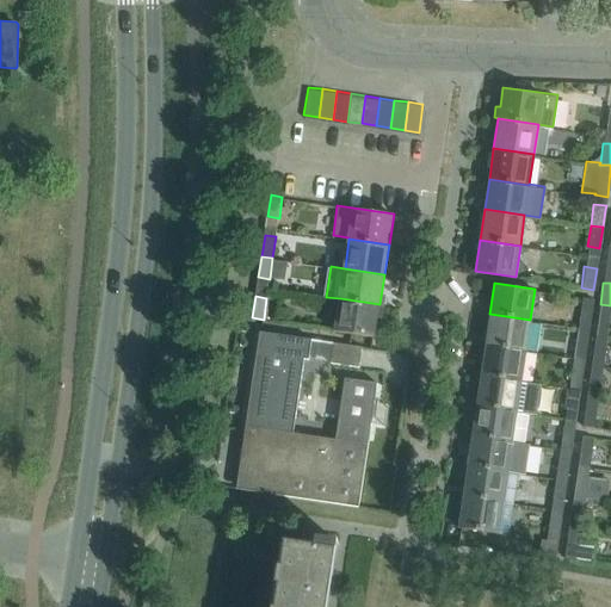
[(582,297),(579,319),(588,320),(592,298),(582,297)]
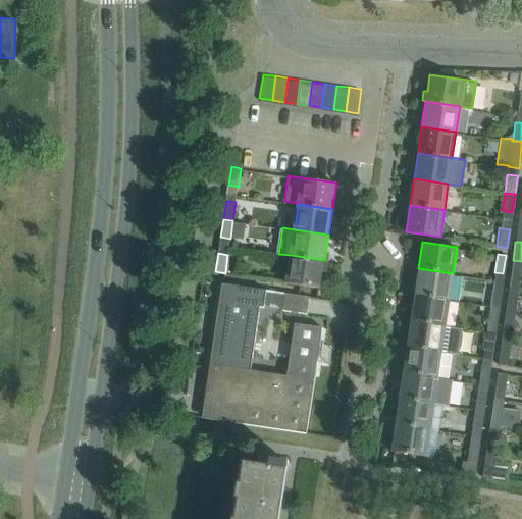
[(320,287),(324,260),(291,255),(286,281),(320,287)]
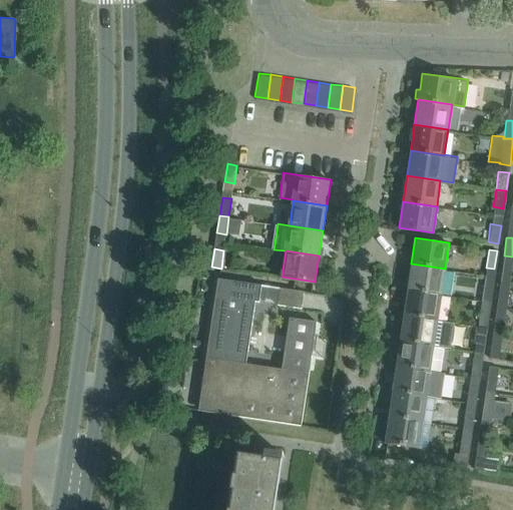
[(503,263),(500,281),(509,282),(512,264),(503,263)]
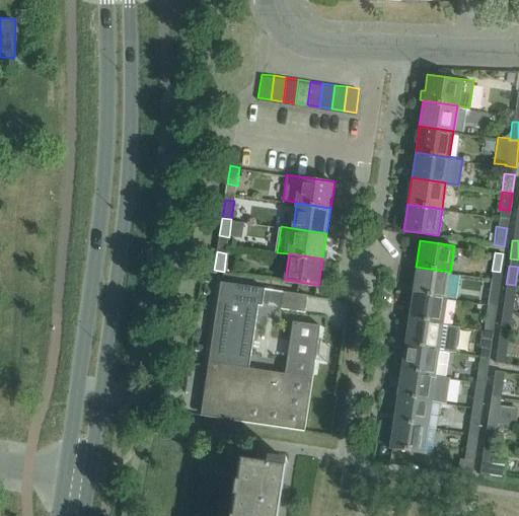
[(446,297),(450,272),(416,267),(413,292),(446,297)]
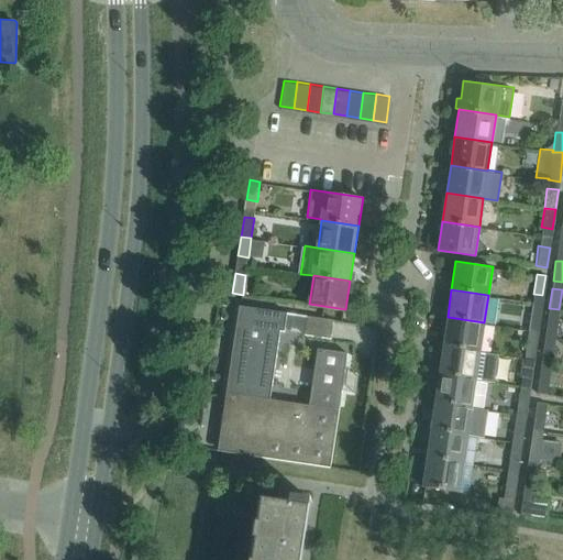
[(532,302),(530,321),(539,322),(541,303),(532,302)]
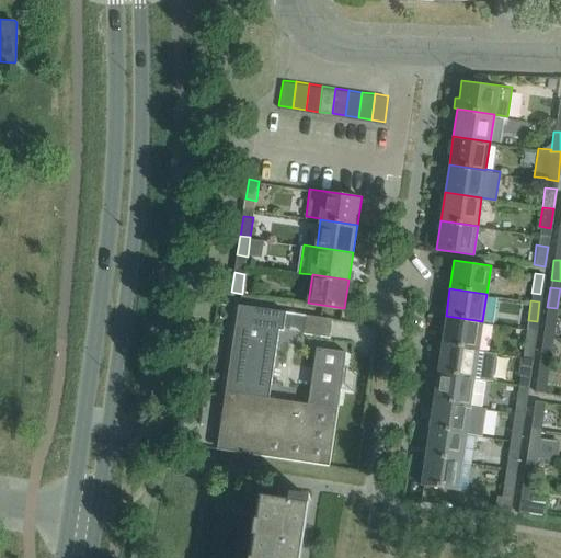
[(239,302),(236,320),(240,321),(225,425),(263,432),(260,453),(329,464),(346,350),(317,344),(308,401),(268,396),(277,339),(282,340),(286,309),(239,302)]
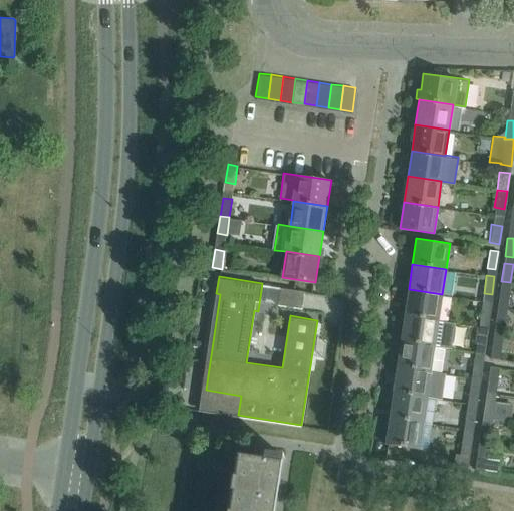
[(304,290),(281,286),(278,302),(302,306),(304,290)]
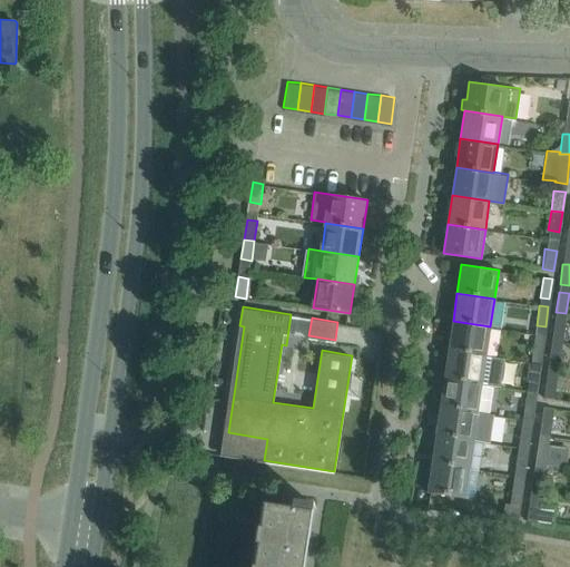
[(554,320),(551,340),(561,342),(564,322),(554,320)]
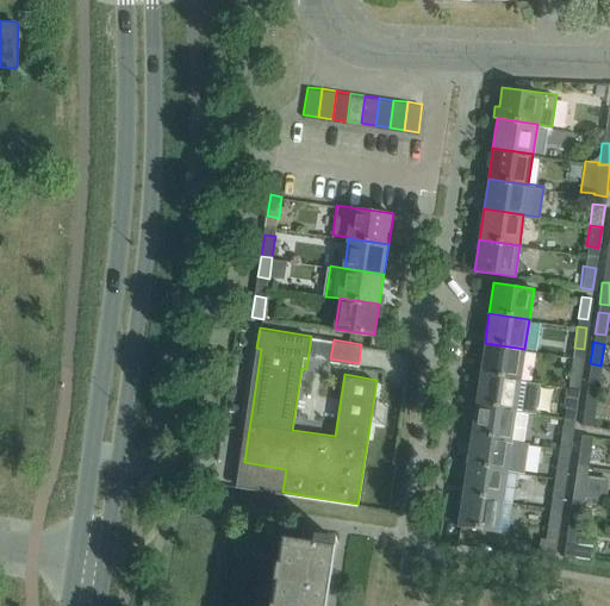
[(521,380),(524,349),(485,343),(480,374),(521,380)]
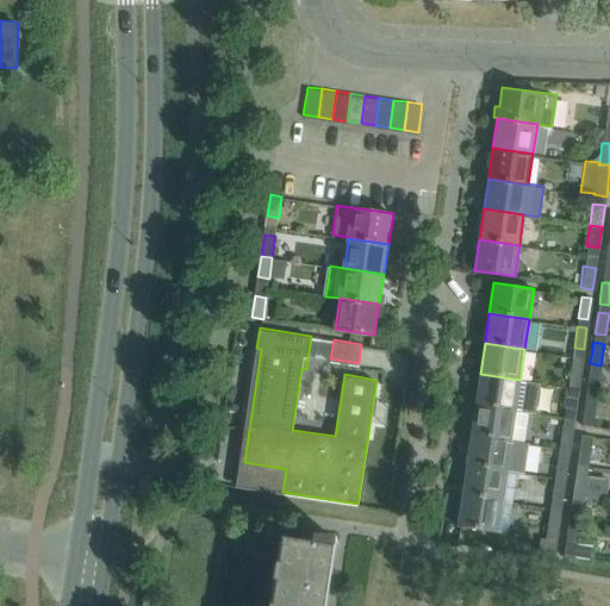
[(572,356),(570,378),(579,379),(583,357),(572,356)]
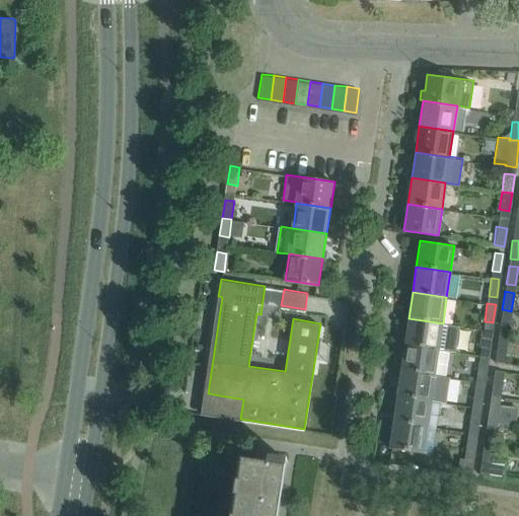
[(501,317),(499,336),(508,337),(510,318),(501,317)]
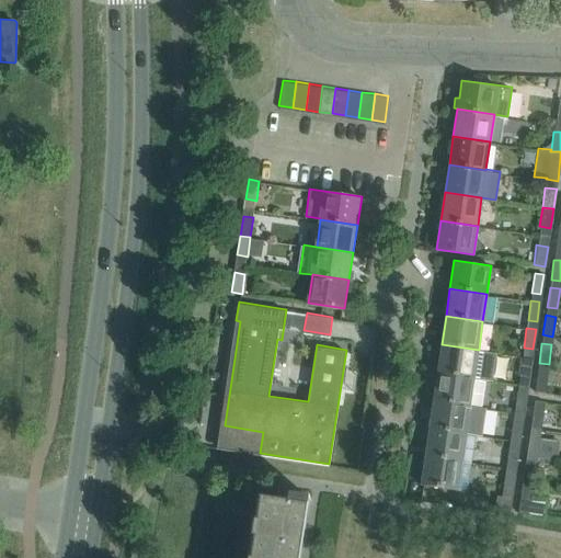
[(442,344),(437,372),(485,378),(491,379),(495,352),(479,350),(442,344)]
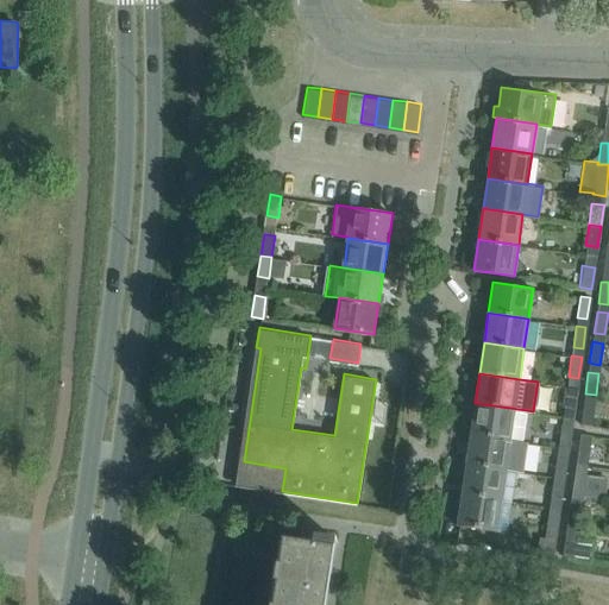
[(567,386),(564,407),(573,409),(577,388),(567,386)]
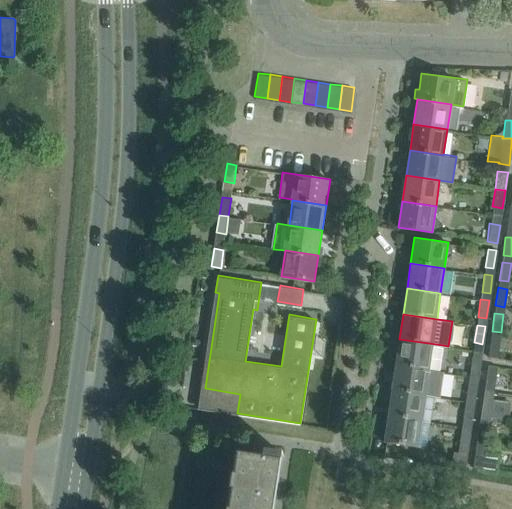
[(491,337),(488,355),(497,356),(500,338),(491,337)]
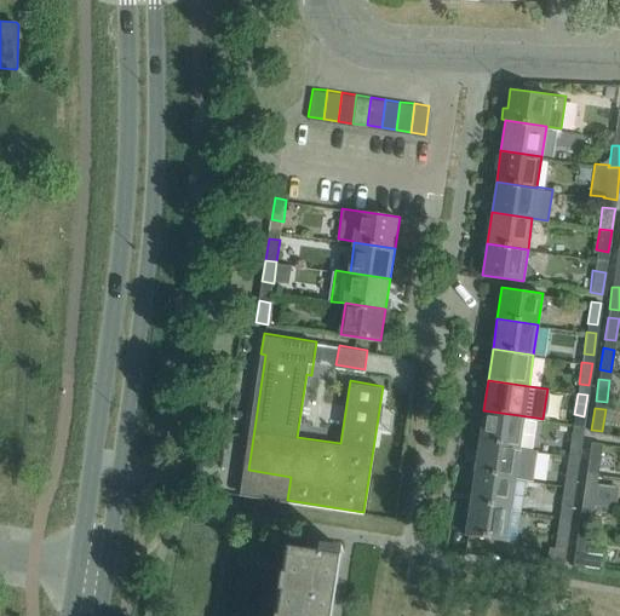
[(483,410),(478,441),(532,449),(537,418),(483,410)]
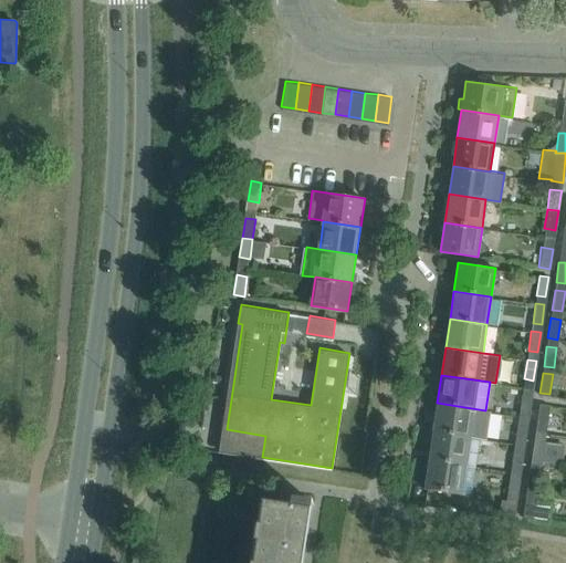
[(523,387),(520,407),(530,408),(532,388),(523,387)]
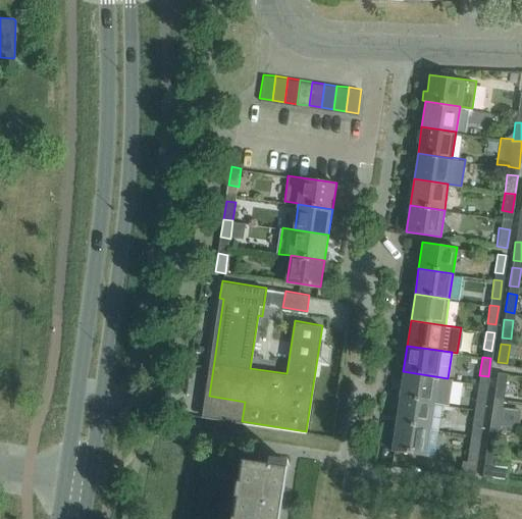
[(403,371),(400,398),(433,402),(441,404),(448,405),(448,403),(452,378),(448,378),(403,371)]
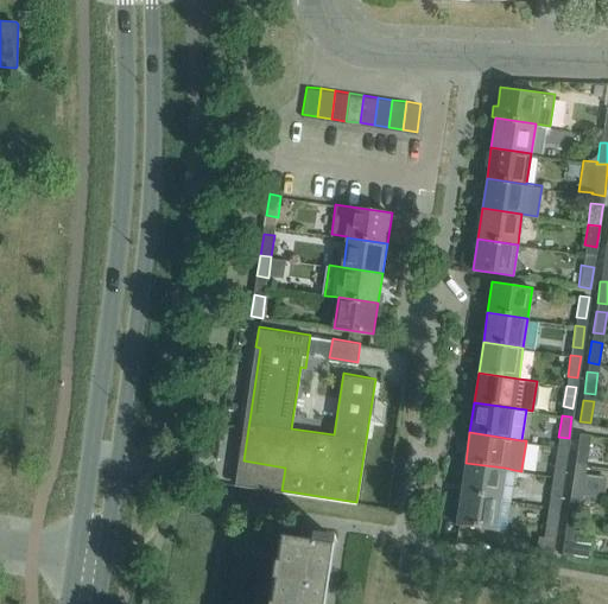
[(580,432),(576,453),(587,456),(590,434),(580,432)]
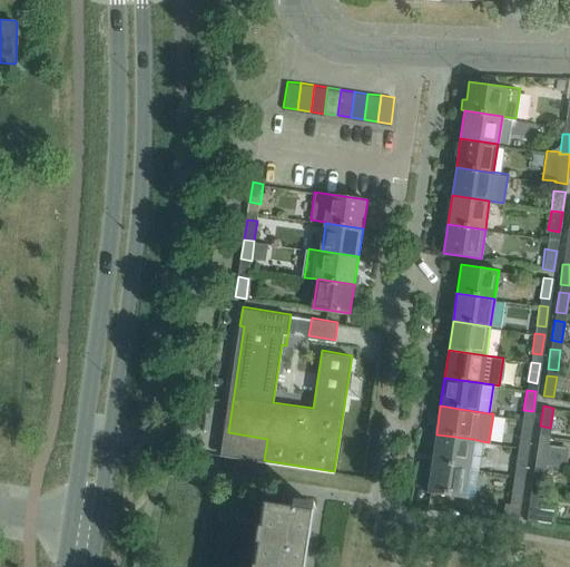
[(522,418),(520,438),(529,439),(531,419),(522,418)]
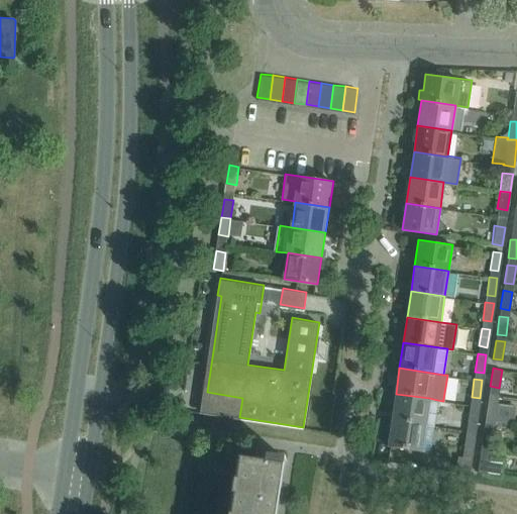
[(433,425),(437,404),(437,400),(429,398),(396,394),(392,419),(425,424),(433,425)]
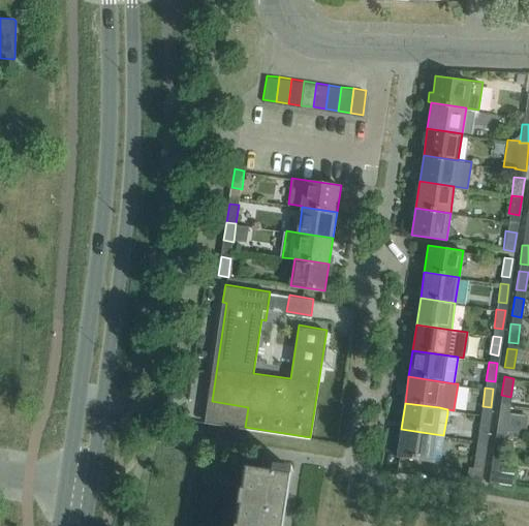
[(499,411),(496,430),(505,431),(508,413),(499,411)]
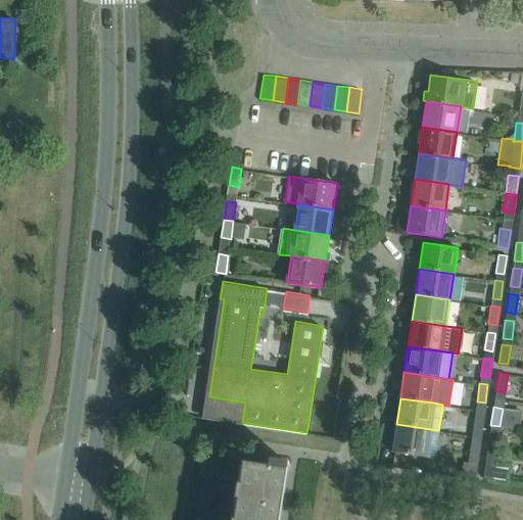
[(476,410),(473,427),(481,429),(484,411),(476,410)]
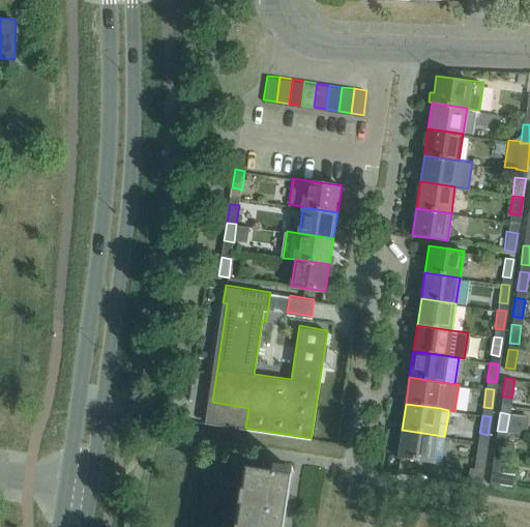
[(441,459),(444,436),(436,435),(402,430),(398,457),(438,462),(438,461),(441,459)]
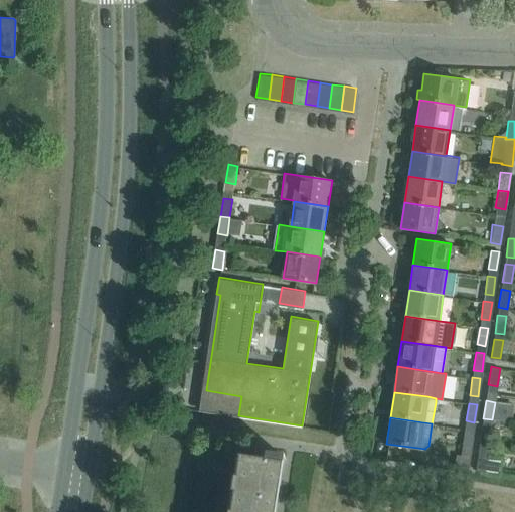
[(483,418),(481,437),(489,438),(492,419),(483,418)]
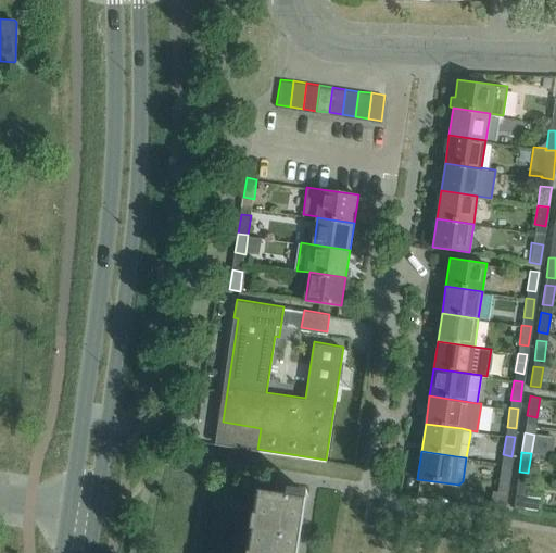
[(502,463),(498,482),(507,484),(510,464),(502,463)]
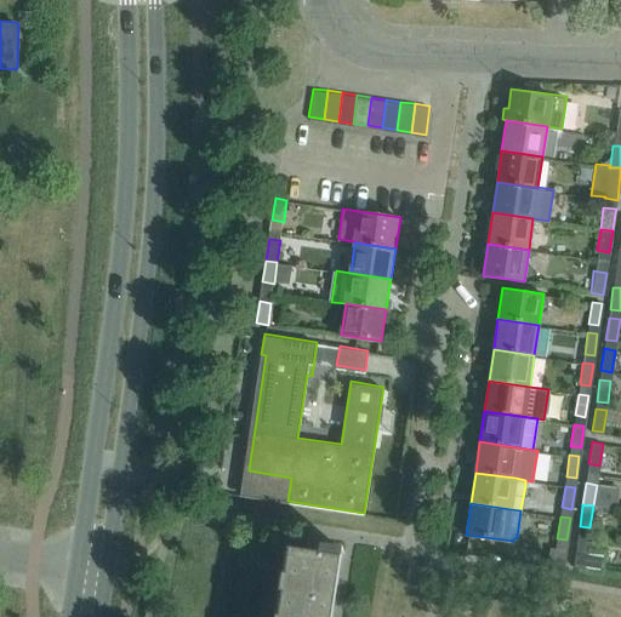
[(593,521),(588,546),(605,549),(611,526),(593,521)]
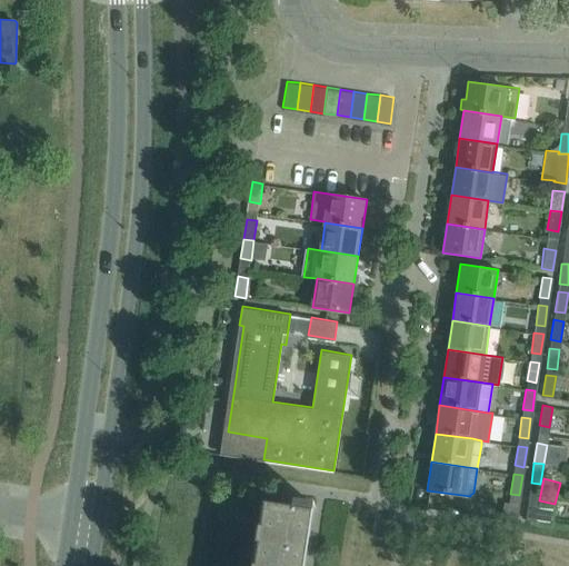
[(527,506),(526,517),(536,519),(538,499),(528,498),(527,506)]
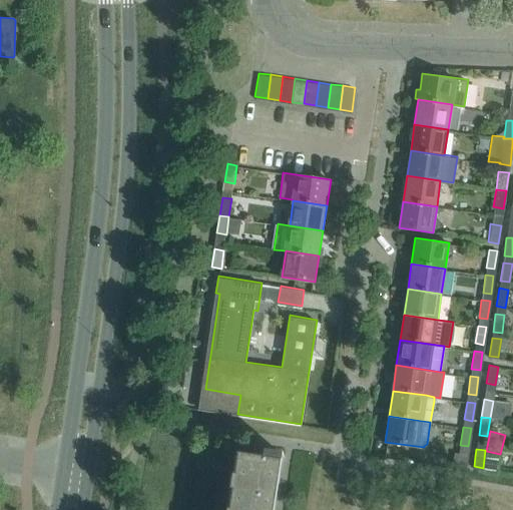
[(272,509),(281,455),(285,456),(285,455),(267,452),(266,460),(239,456),(239,457),(231,509),(272,509)]
